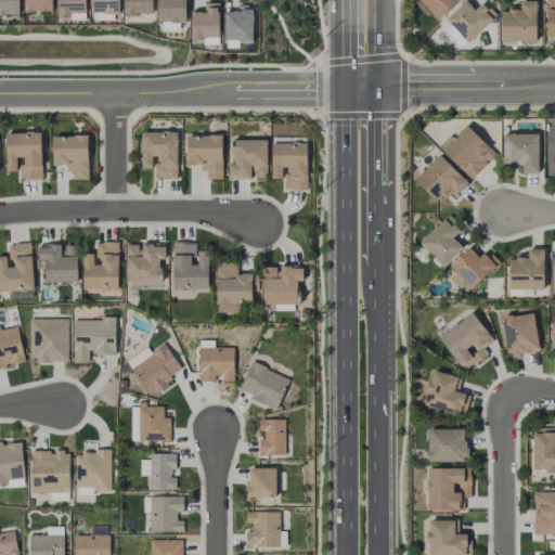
[(0,0),(0,14),(20,15),(18,0),(0,0)]
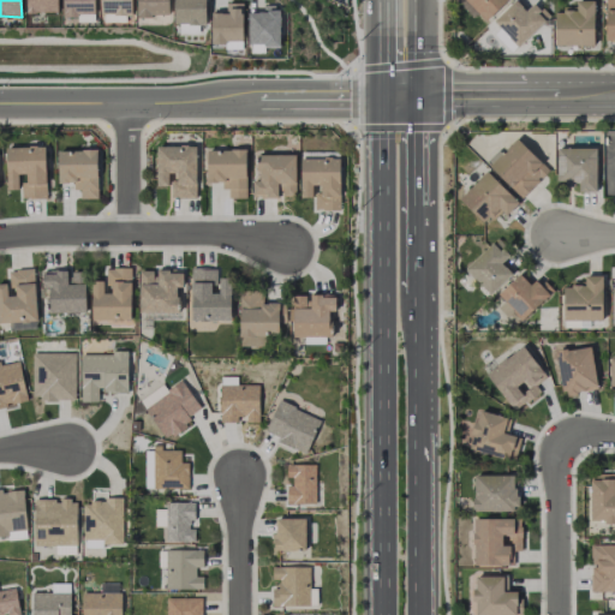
[(59,12),(58,0),(27,0),(27,13),(59,12)]
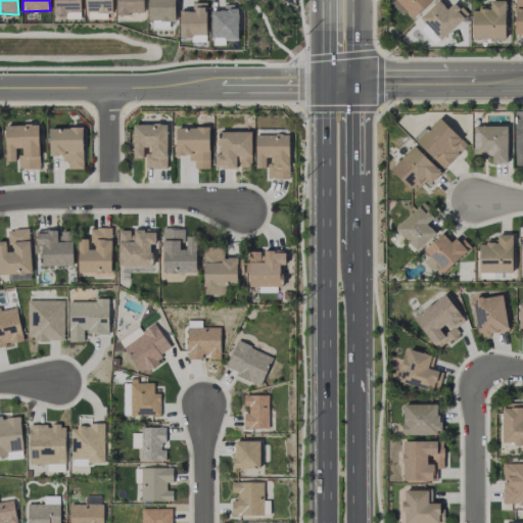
[(80,0),(53,0),(54,14),(65,14),(65,18),(81,18),(80,0)]
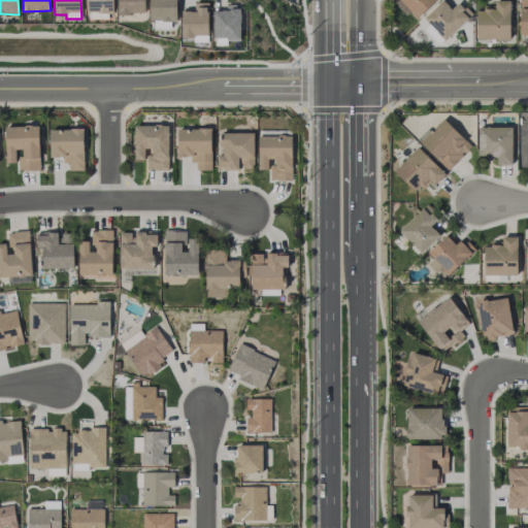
[(86,0),(87,12),(113,11),(112,0),(86,0)]
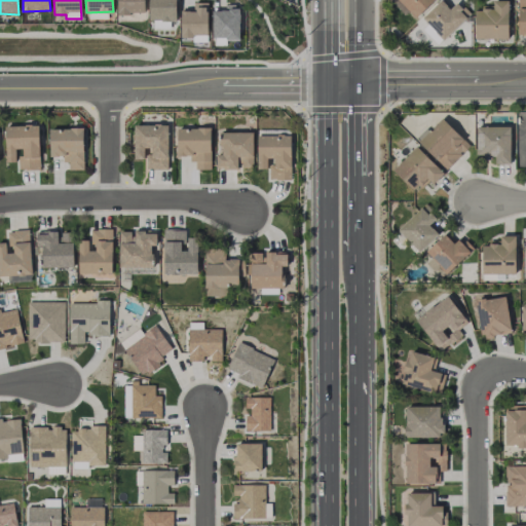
[(144,0),(116,0),(117,14),(145,14),(144,0)]
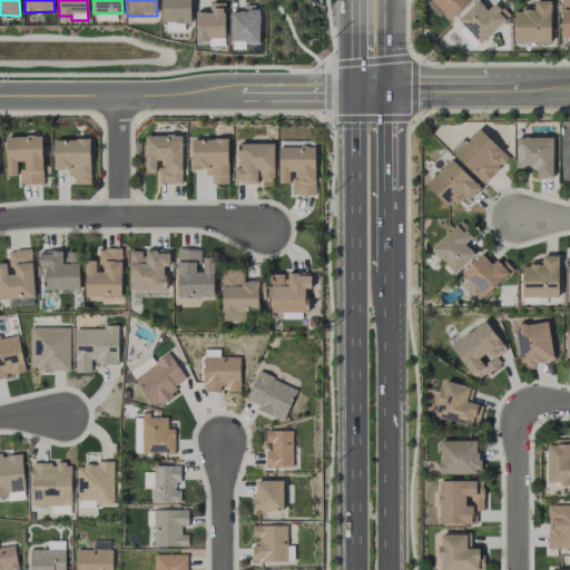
[(190,22),(190,0),(161,0),(161,22),(190,22)]
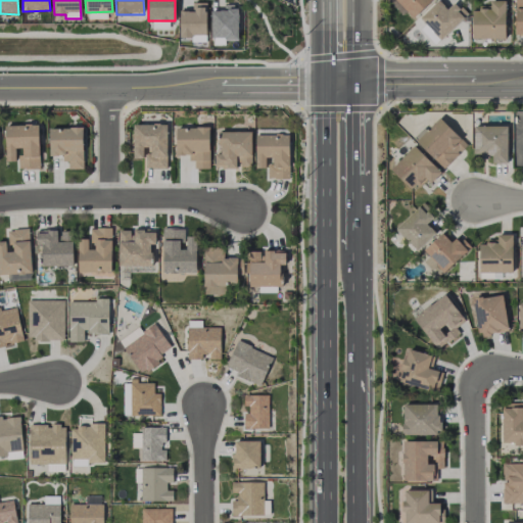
[(395,0),(413,17),(431,0),(395,0)]
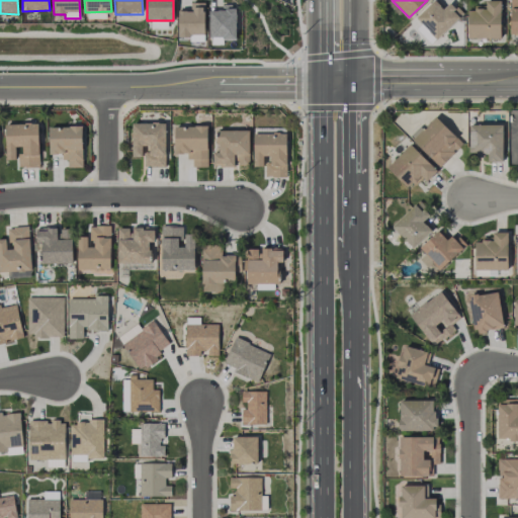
[(432,0),(415,19),(420,23),(415,28),(432,45),(462,13),(450,1),(443,8),(434,0),(432,0)]
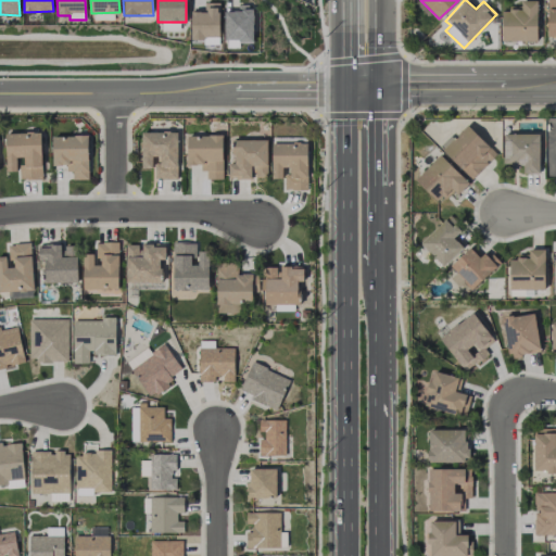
[(536,0),(520,1),(520,8),(502,8),(502,41),(538,41),(536,0)]
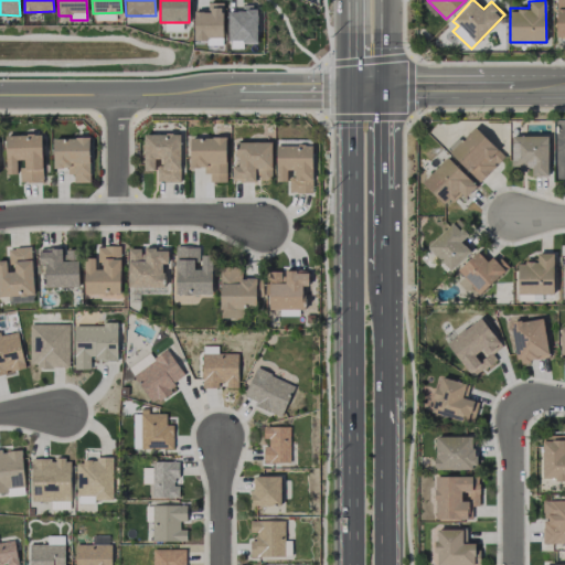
[(564,0),(555,0),(557,38),(564,36),(564,0)]
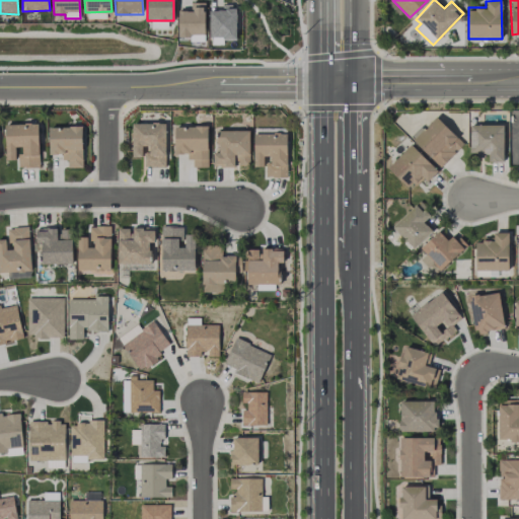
[(205,2),(191,3),(192,9),(178,10),(178,36),(205,35),(205,2)]
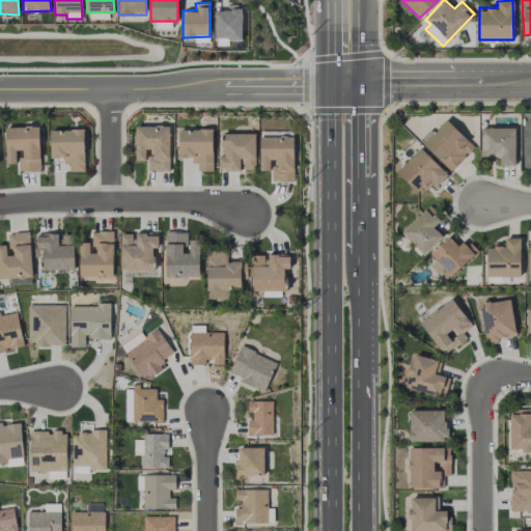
[(214,39),(242,40),(242,5),(227,5),(227,10),(215,10),(214,39)]
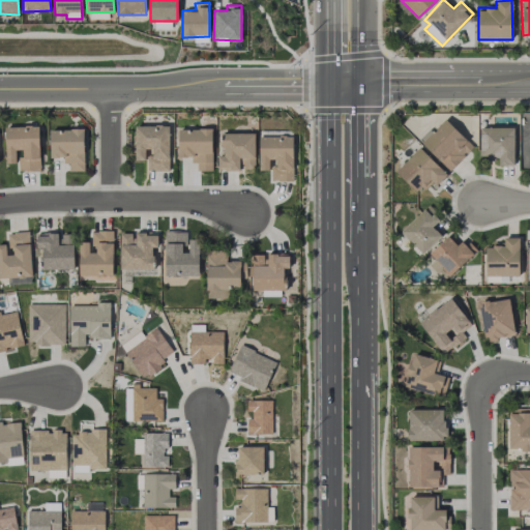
[(421,142),(449,171),(473,147),(445,119),(421,142)]
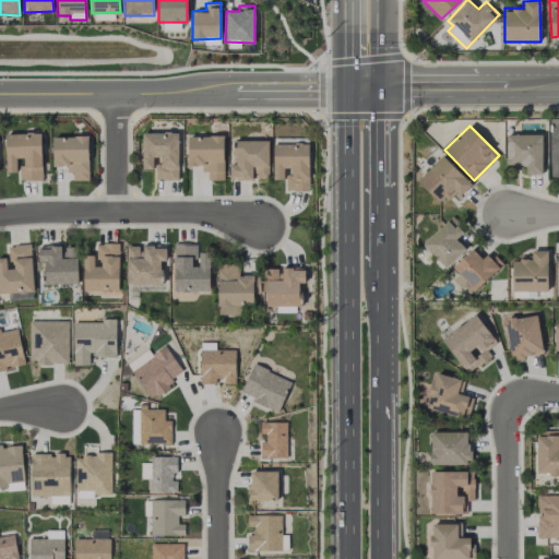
[(43,180),(42,132),(6,133),(7,173),(18,173),(16,158),(22,158),(22,180),(43,180)]
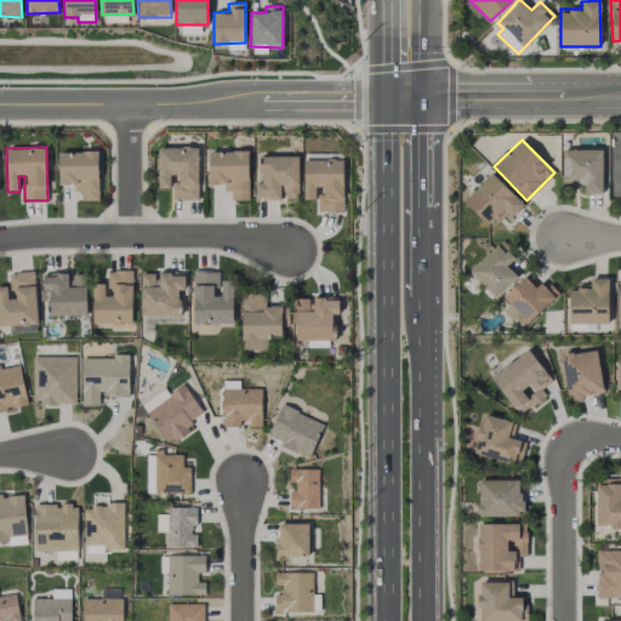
[(198,147),(158,147),(158,187),(170,187),(170,175),(177,175),(177,186),(171,186),(172,200),(198,200),(198,147)]
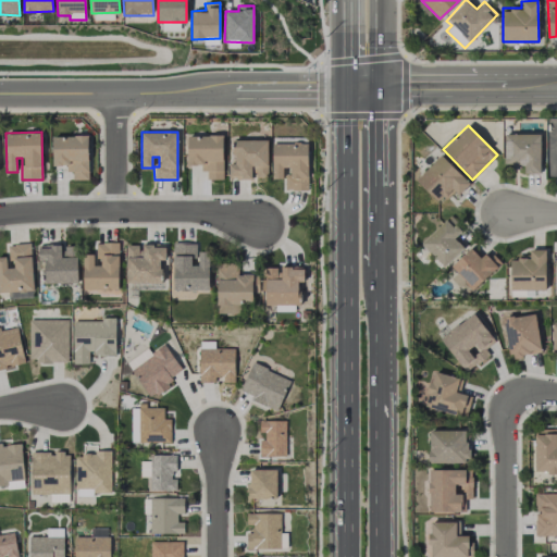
[(541,134),(505,134),(504,165),(524,165),(524,174),(540,174),(541,134)]
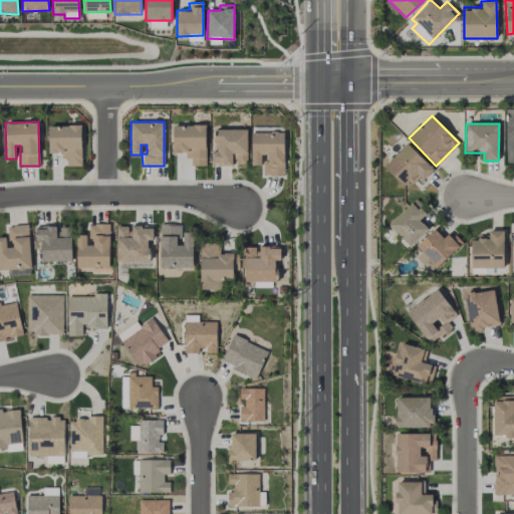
[(81,166),(81,125),(49,125),(48,155),(66,155),(66,166),(81,166)]
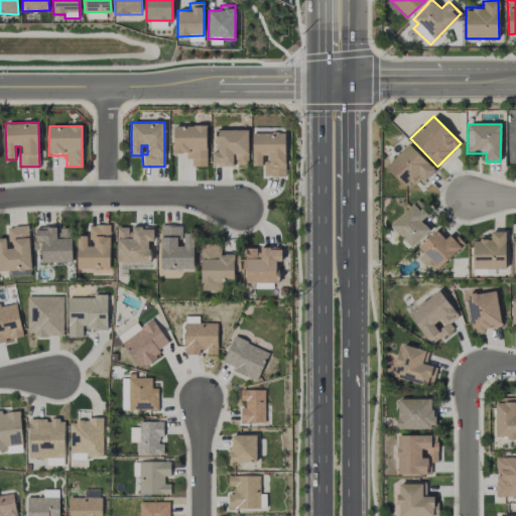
[(206,126),(173,126),(173,153),(189,153),(189,166),(207,166),(206,126)]
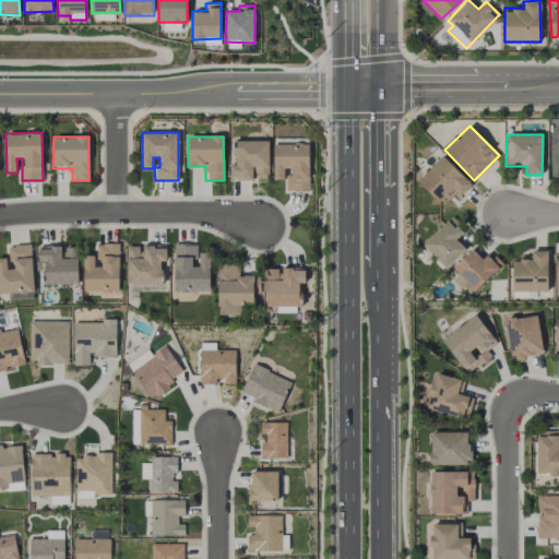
[(269,141),(230,141),(232,180),(254,180),(254,179),(269,178),(269,141)]
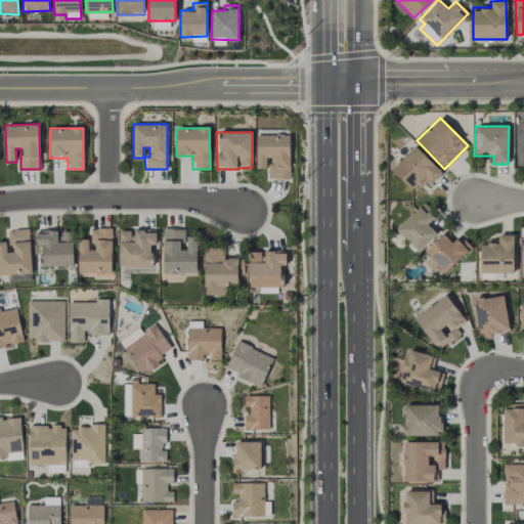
[(290,134),(256,134),(256,169),(266,169),(266,158),(272,158),(272,167),(268,167),(268,178),(290,178),(290,134)]
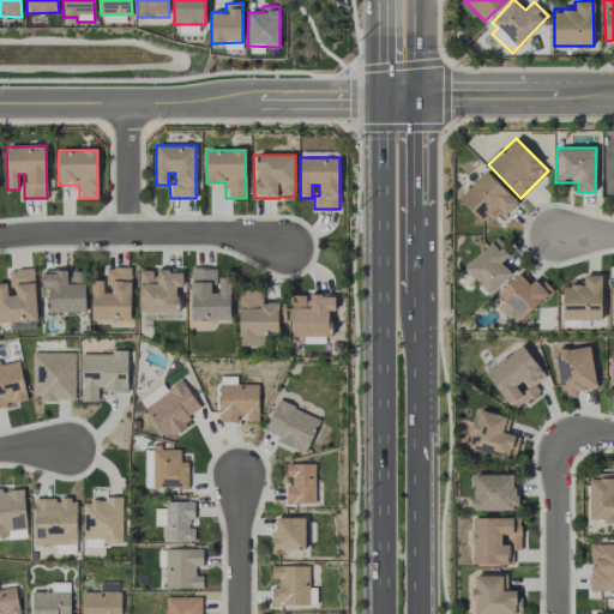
[(518,202),(485,170),(458,199),(483,223),(498,208),(505,215),(518,202)]
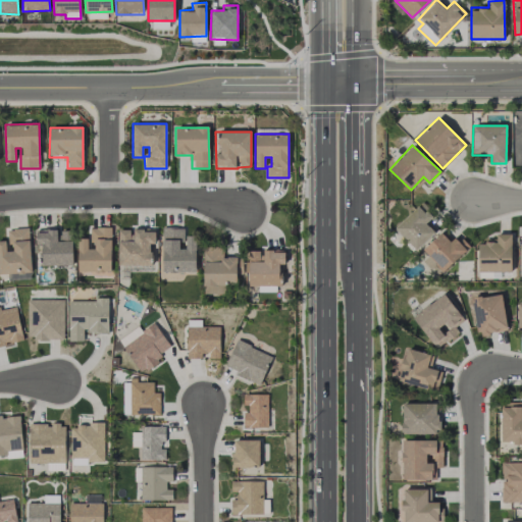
[(413,250),(435,233),(426,222),(430,218),(420,206),(395,225),(413,250)]
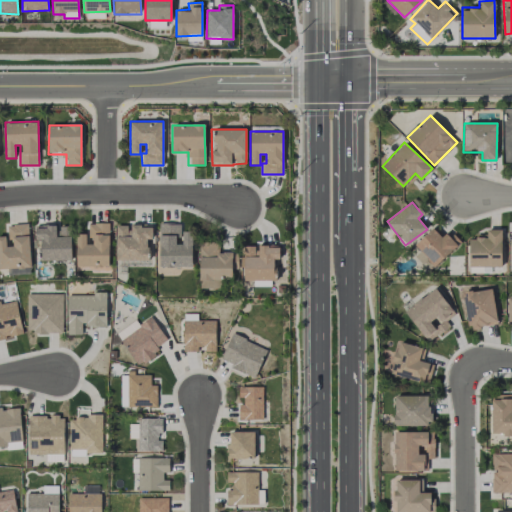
[(109,223),(88,223),(88,234),(77,233),(76,266),(108,266),(109,223)]
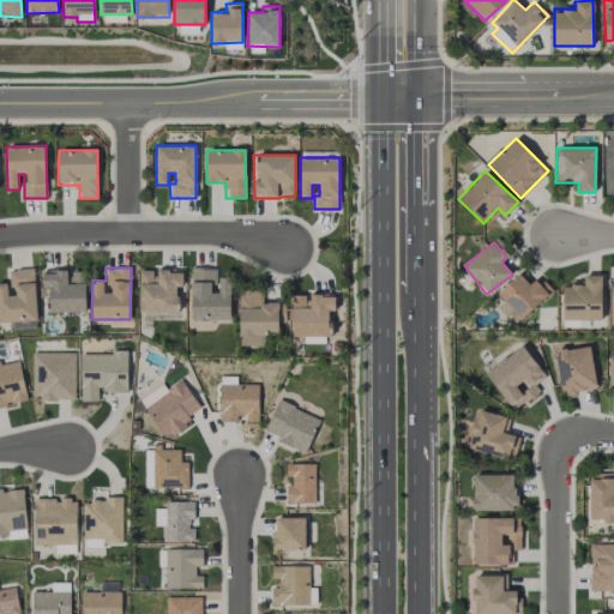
[(230,320),(230,277),(216,277),(216,268),(192,268),(191,319),(230,320)]
